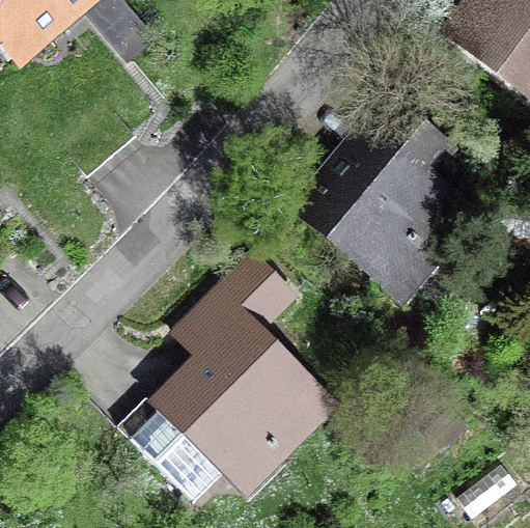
[(128,64),(159,39),(126,0),(0,0),(0,63),(9,56),(21,70),(87,15),(128,64)]
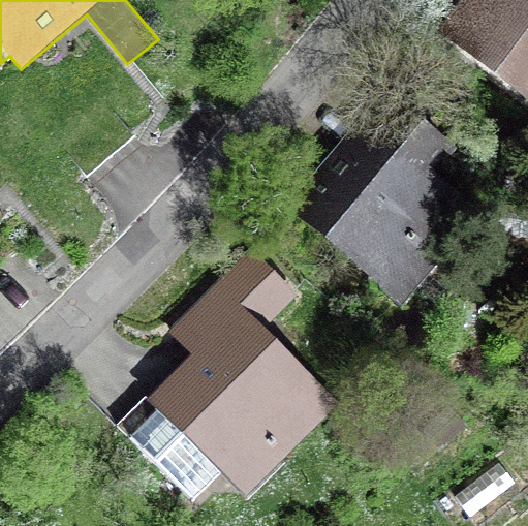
[(463,0),(438,34),(527,99),(527,0),(463,0)]
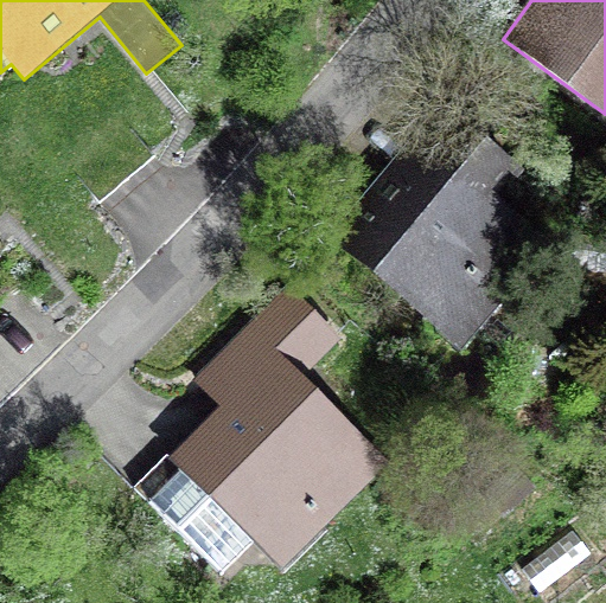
[(520,165),(440,100),(325,238),(463,350),(552,242),(495,196),(520,165)]
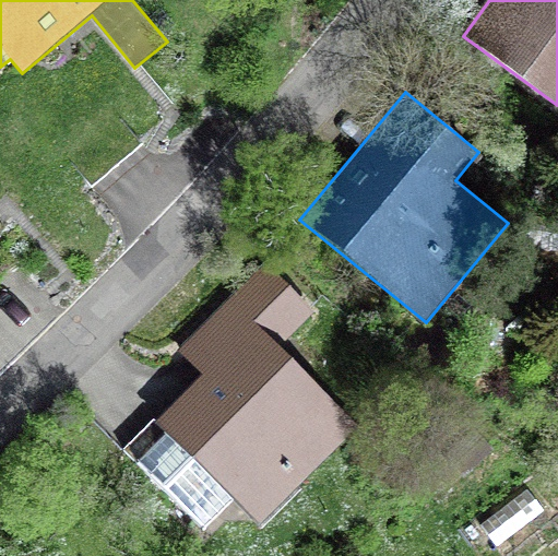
[(122,448),(121,450),(204,531),(234,501),(262,529),(360,428),(277,346),(313,309),(264,261),(177,350),(202,375),(158,420),(154,416),(122,448)]
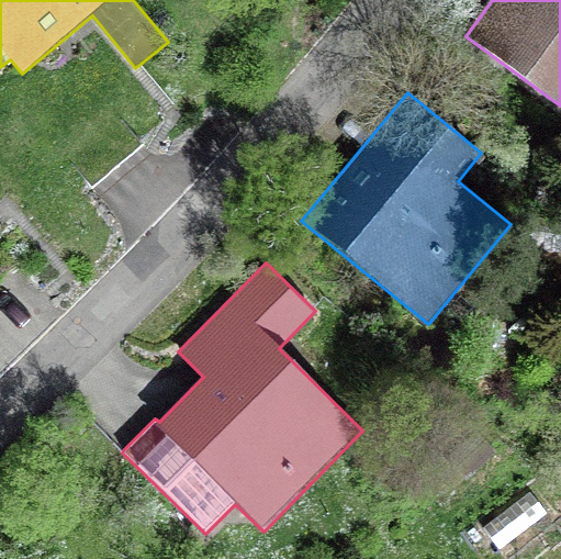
[(441,465),(461,487),(497,454),(477,432),(441,465)]
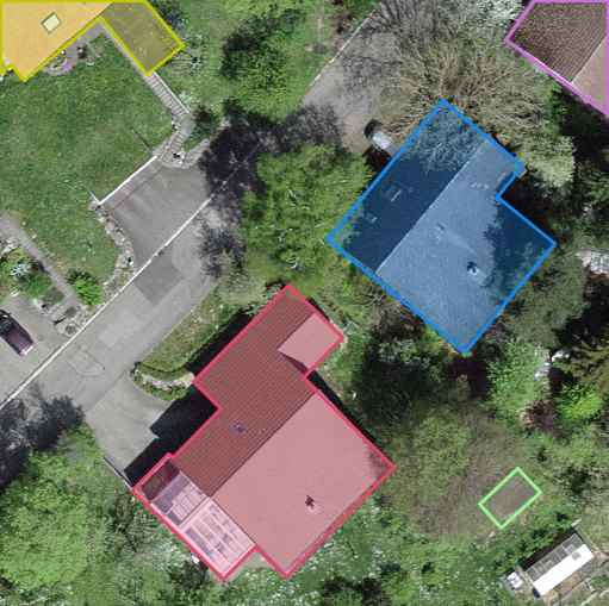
[(594,556),(577,533),(527,569),(542,593),(594,556)]
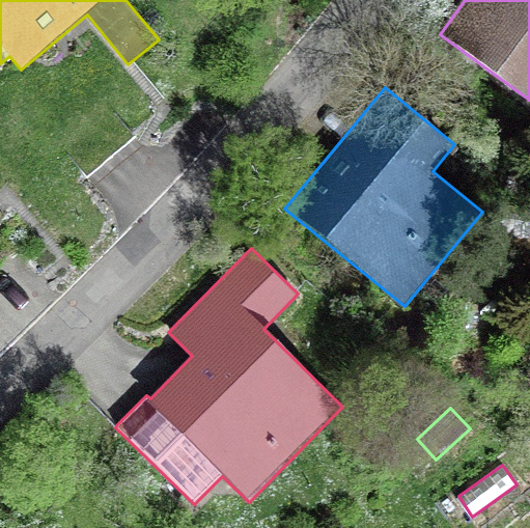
All buildings are outlined.
